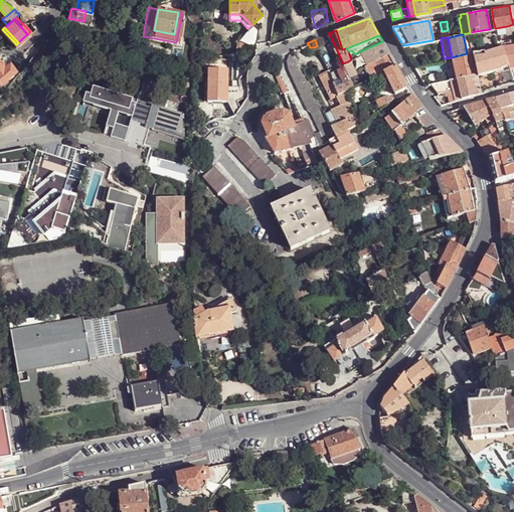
[(369,47),(375,58),(388,51),(383,41),(369,47)]
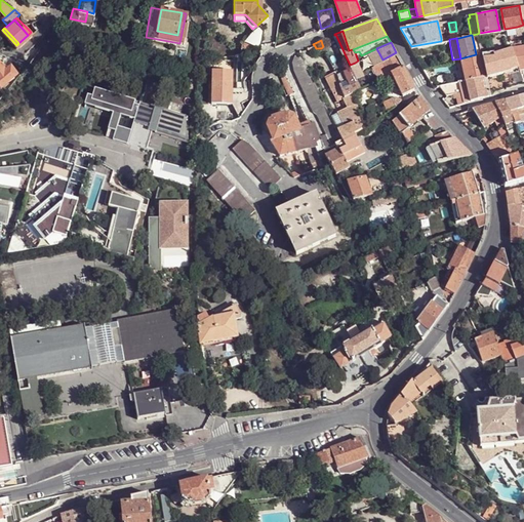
[(523,65),(523,44),(523,45),(515,47),(512,47),(519,67),(520,67),(523,65)]
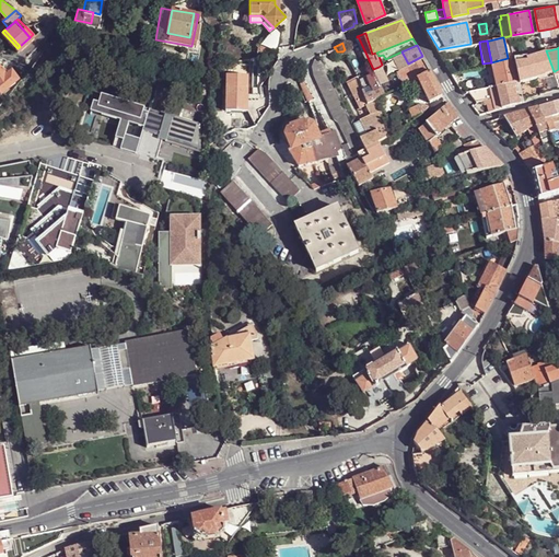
[(546,50),(526,56),(526,54),(516,56),(513,57),(517,79),(519,80),(522,79),(554,71),(546,50)]
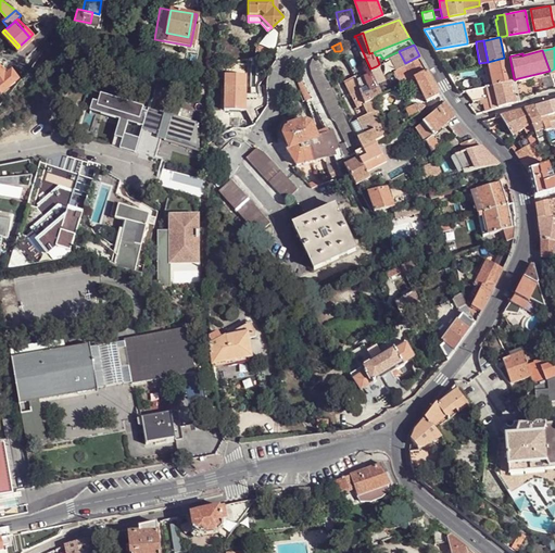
[(419,55),(405,63),(408,68),(408,67),(412,72),(413,76),(414,75),(427,70),(419,55)]
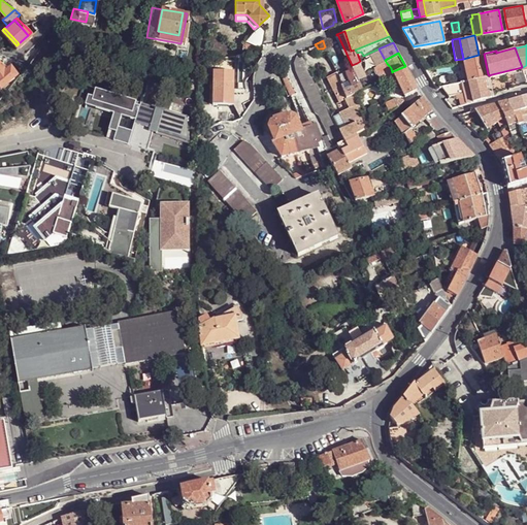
[(488,74),(484,54),(479,55),(463,59),(467,78),(488,74)]
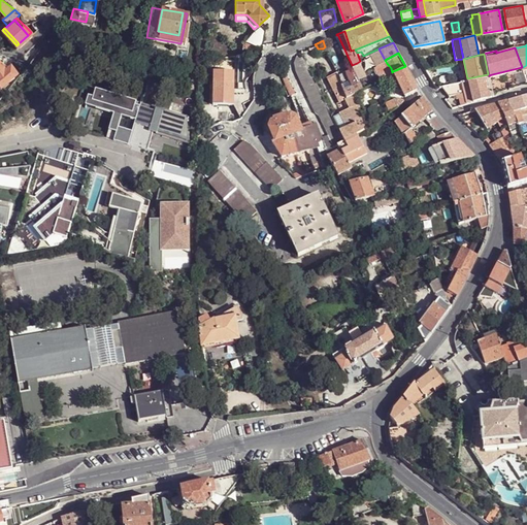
[(326,150),(336,143),(343,139),(338,129),(332,115),(303,55),(300,56),(296,55),(294,62),(295,70),(309,106),(313,106),(325,134),(320,137),(321,139),(326,150)]
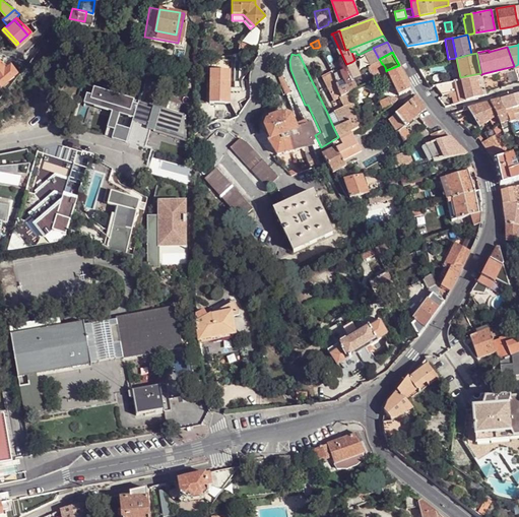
[(448,59),(452,76),(456,75),(456,78),(460,77),(456,58),(448,59)]
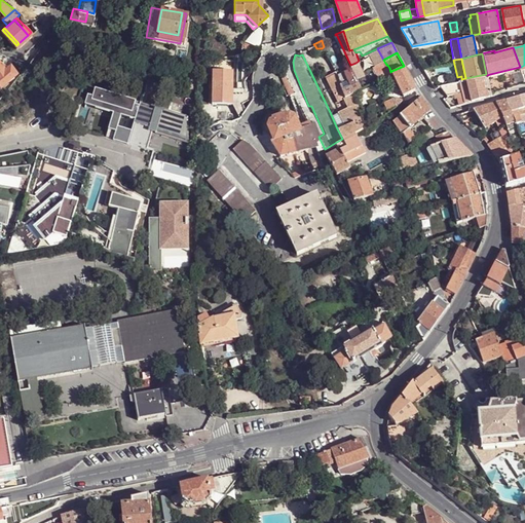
[(280,76),(287,75),(282,60),(279,60),(279,61),(275,64),(280,76)]
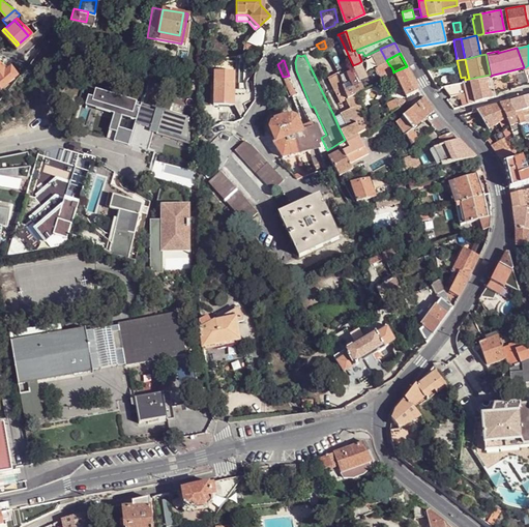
[(0,86),(2,85),(17,72),(9,65),(4,68),(2,66),(0,63),(0,86)]
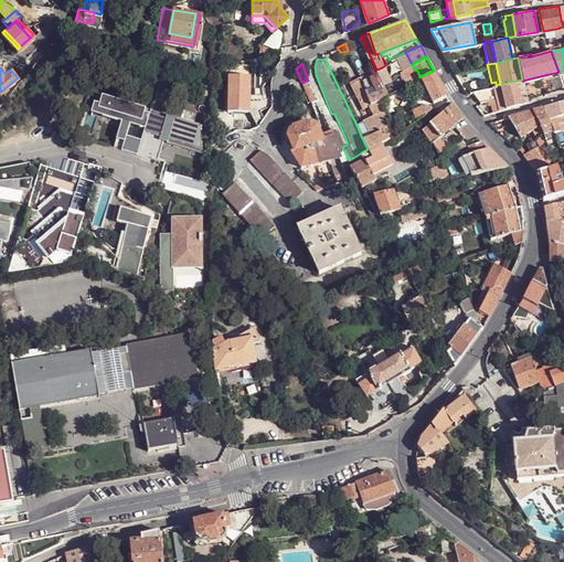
[(379,74),(381,81),(386,77),(382,67),(376,70),(379,74)]
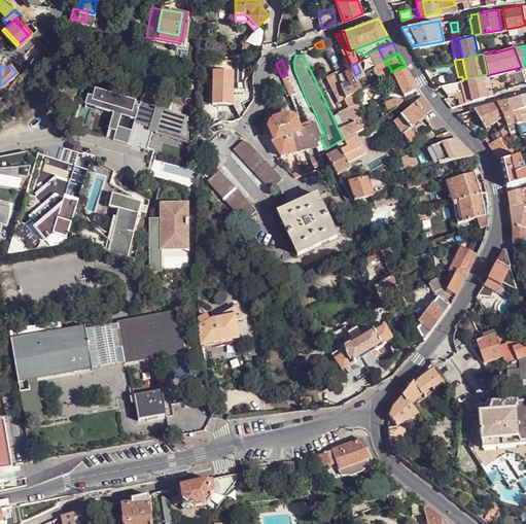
[(276,64),(269,76),(269,77),(274,77),(281,76),(276,64)]
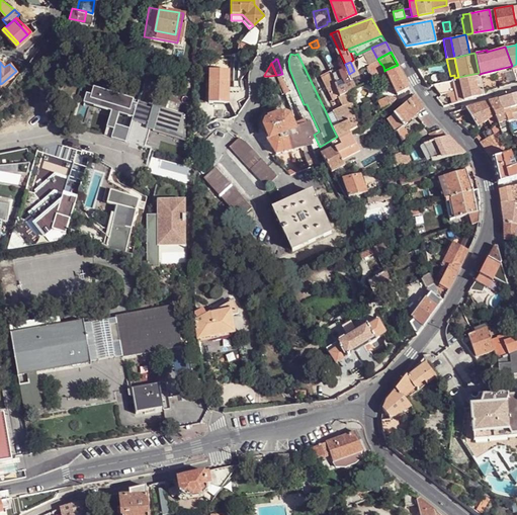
[(391,80),(397,93),(410,87),(398,65),(385,70),(391,80)]
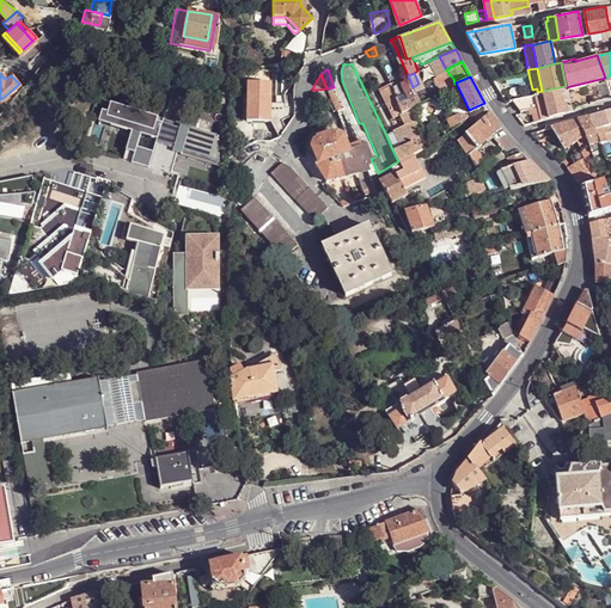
[(248,100),(248,118),(256,118),(272,118),(272,116),(272,104),(272,98),(272,79),(248,79),(248,90),(248,100)]
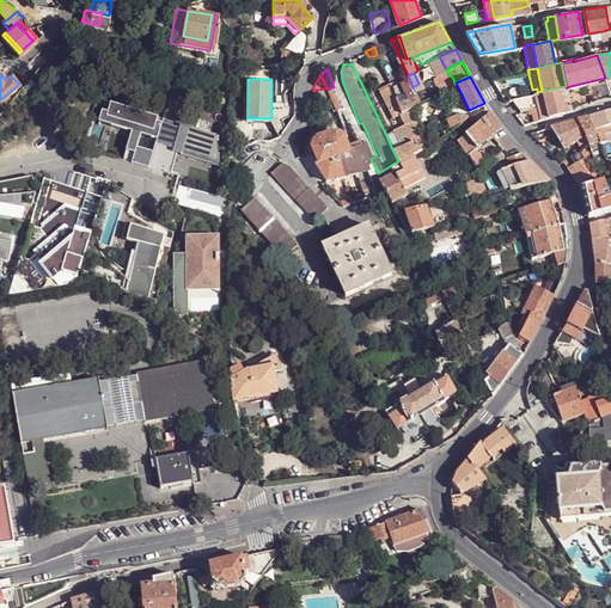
[(413,87),(410,80),(393,90),(396,94),(413,87)]
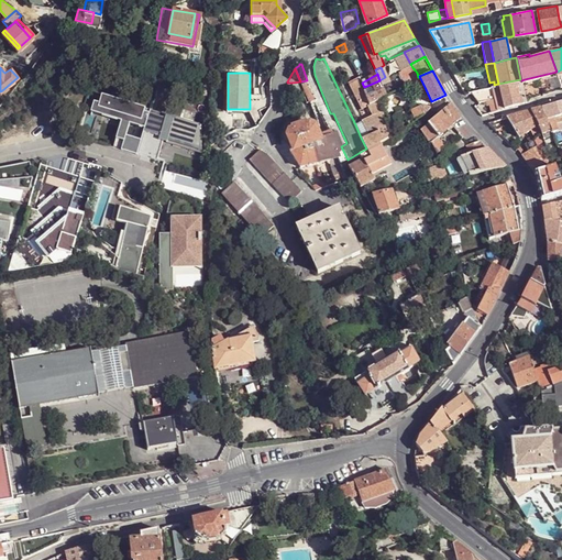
[(359,75),(350,78),(359,99),(366,96),(363,88),(364,88),(364,87),(362,83),(359,75)]
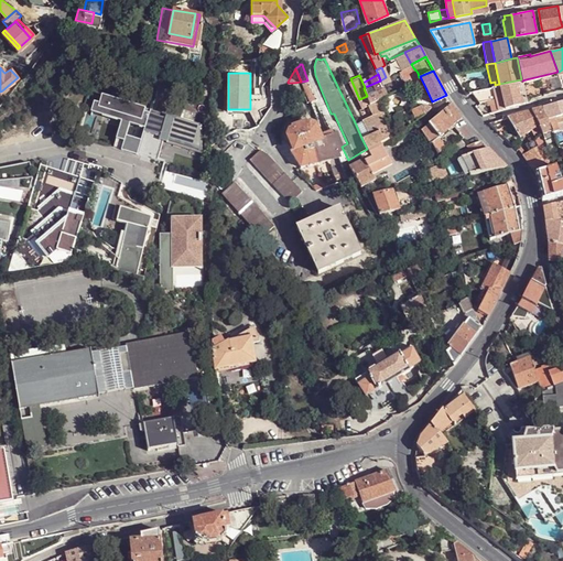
[(419,77),(414,79),(419,89),(425,87),(420,76),(419,77)]
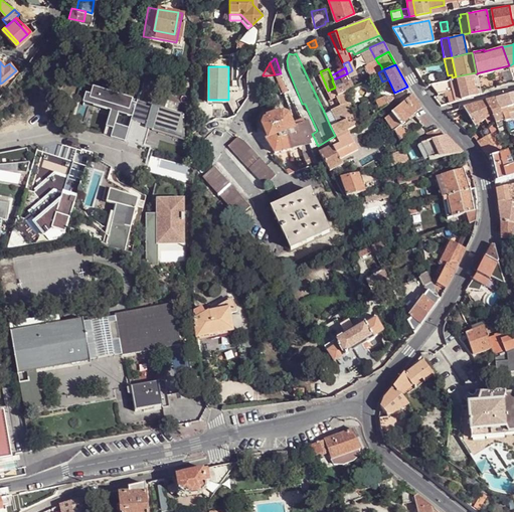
[(437,72),(429,74),(431,82),(439,81),(437,72)]
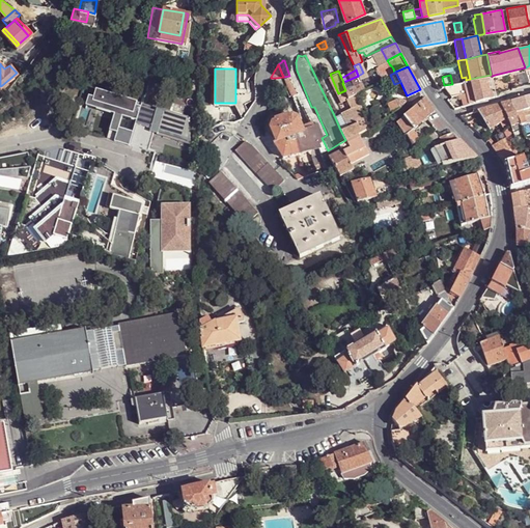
[(496,94),(495,92),(492,76),(491,75),(470,79),(471,82),(475,101),(496,94)]
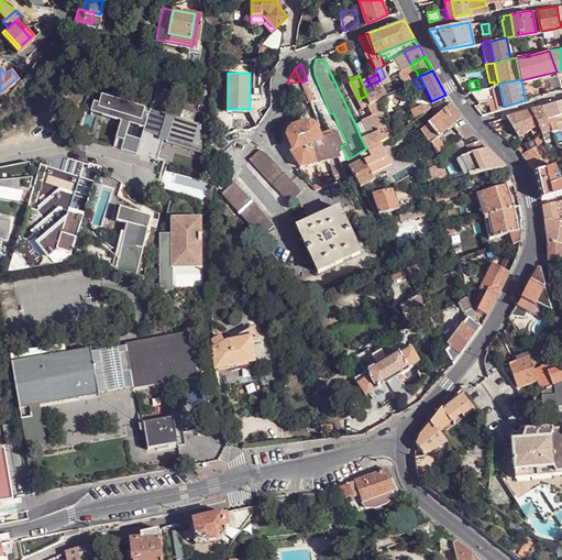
[(308,100),(315,98),(307,80),(300,81),(304,89),(308,100)]
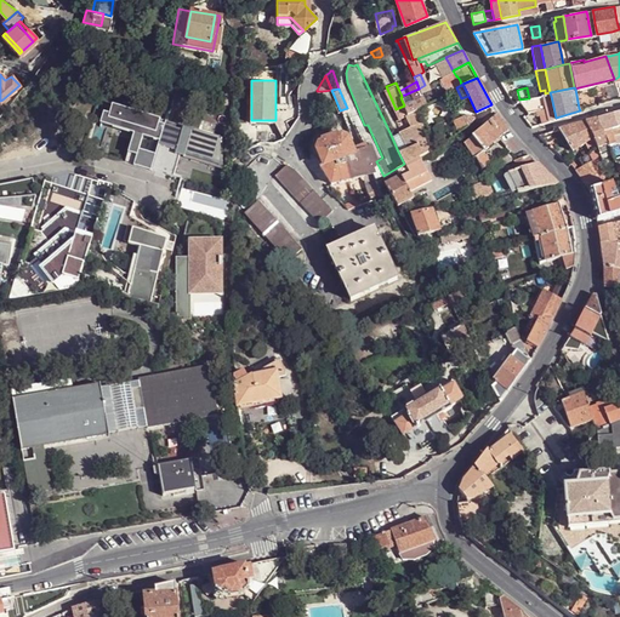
[(416,107),(426,102),(419,89),(402,96),(402,97),(400,97),(404,106),(407,112),(416,107)]
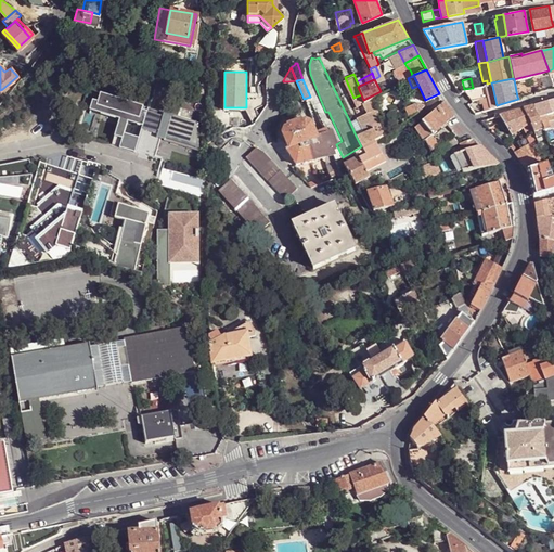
[(293,90),(299,88),(296,80),(288,81),(290,87),(293,90)]
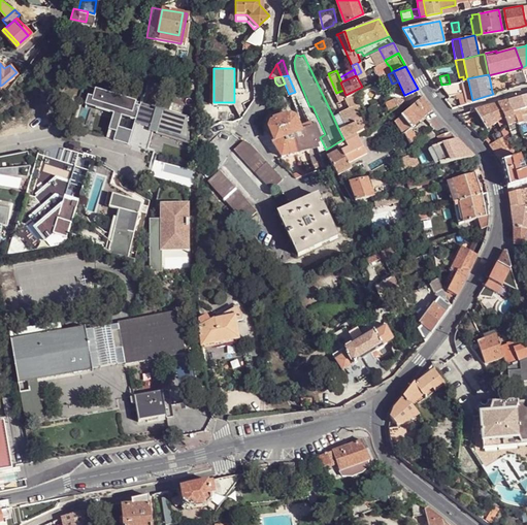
[(441,85),(448,94),(457,93),(463,91),(462,84),(461,80),(460,80),(455,81),(451,83),(450,84),(441,85)]
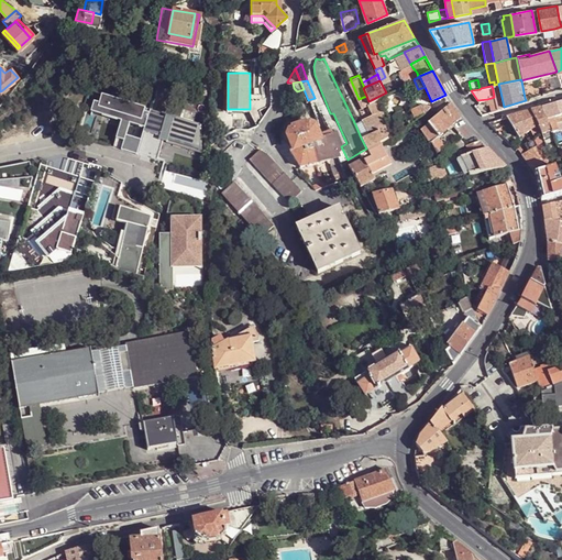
[(499,87),(493,89),(494,97),(495,102),(497,109),(504,107),(499,87)]
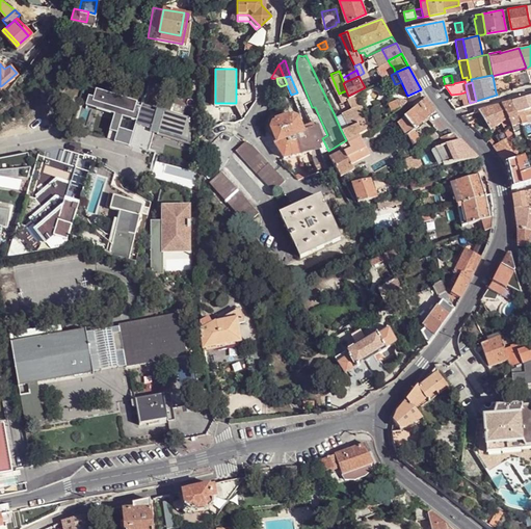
[(222,103),(215,103),(215,87),(212,87),(212,103),(212,105),(213,107),(216,109),(219,109),(221,106),(222,103)]
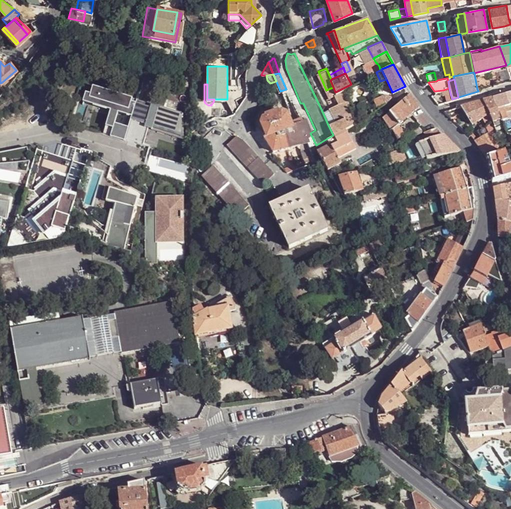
[(333,87),(326,90),(329,97),(334,94),(336,94),(335,92),(333,87)]
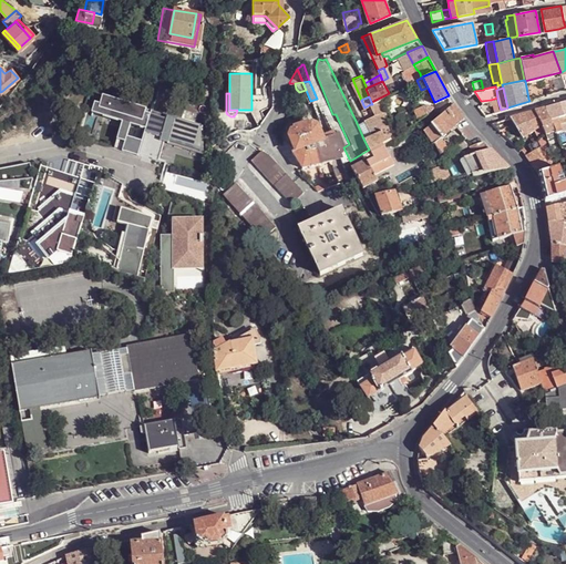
[(151,112),(99,98),(94,114),(121,123),(113,150),(137,156),(151,112)]
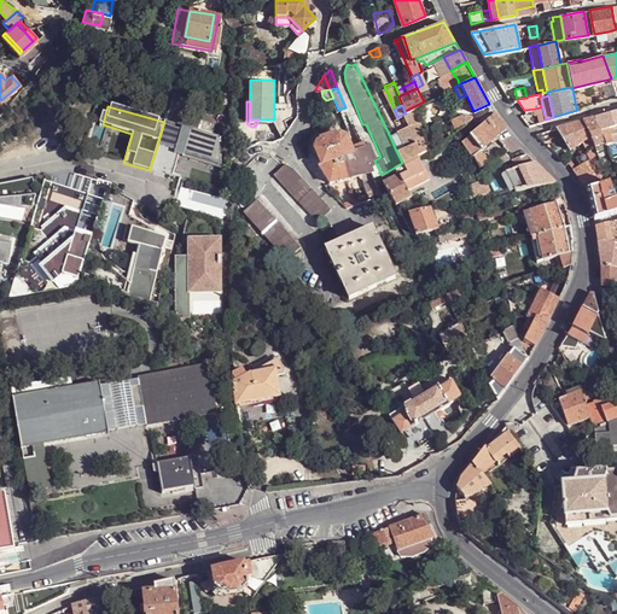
[(396,151),(402,163),(415,156),(423,151),(420,146),(426,142),(414,106),(405,111),(406,113),(415,141),(406,146),(396,151)]
